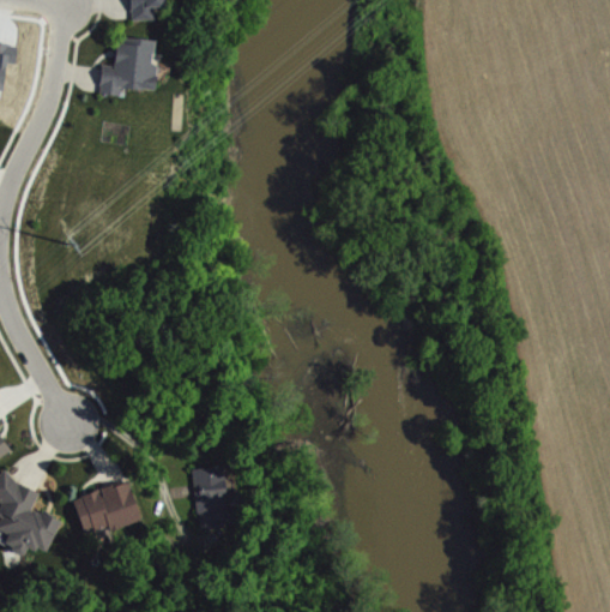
[(138,0),(140,21),(161,19),(161,7),(171,7),(170,0),(138,0)]
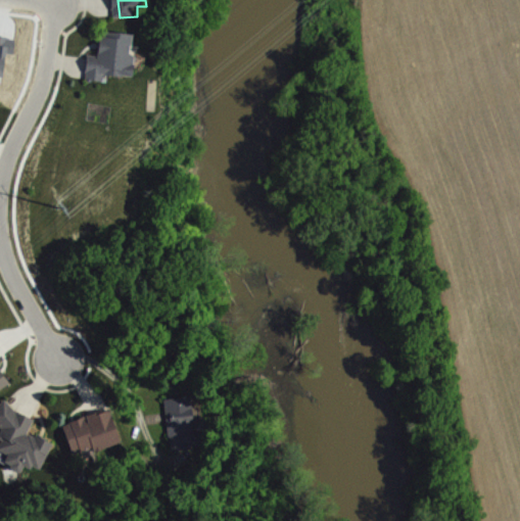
[(97,56),(86,55),(85,64),(84,72),(86,73),(85,80),(102,82),(103,76),(120,78),(120,76),(131,77),(134,56),(128,55),(129,46),(131,46),(132,35),(104,31),(103,37),(99,36),(97,56)]
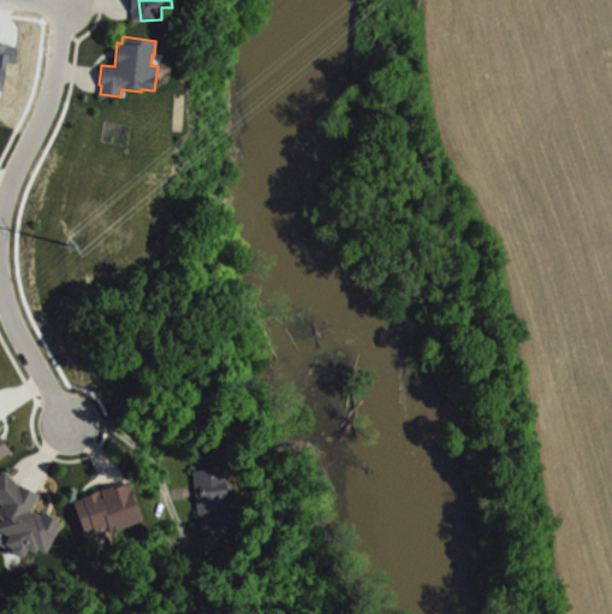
[(0,459),(12,452),(0,435),(0,459)]
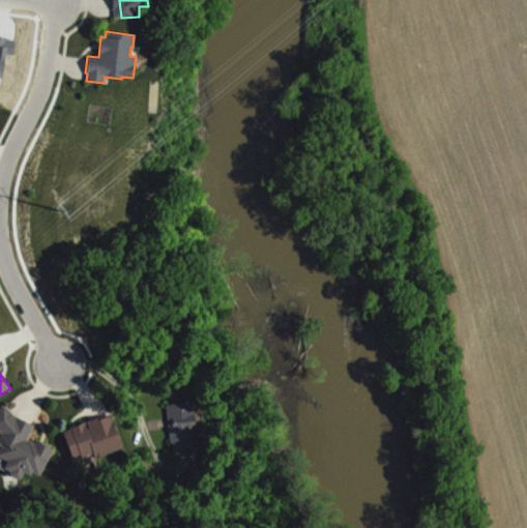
[(166,405),(194,403),(196,429),(193,429),(194,441),(200,440),(202,452),(194,453),(194,456),(184,457),(173,458),(172,444),(170,444),(166,405)]
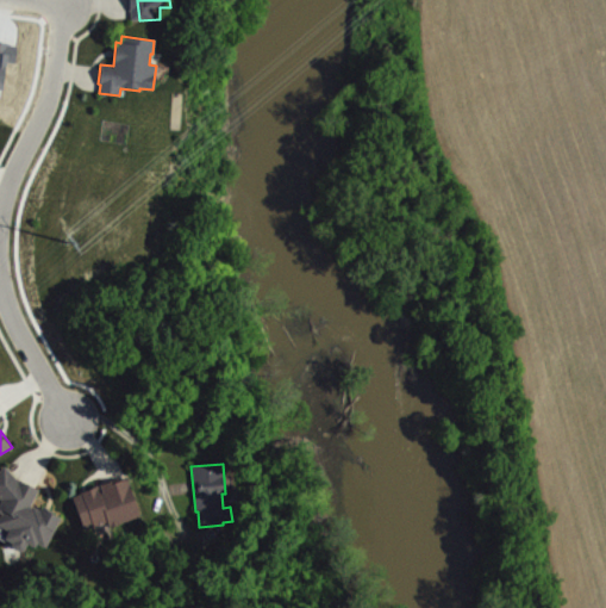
[(12,546),(13,544),(6,540),(10,532),(0,527),(0,519),(2,515),(0,513),(0,504),(2,501),(0,500),(0,471),(5,467),(19,482),(19,481),(30,485),(39,490),(32,507),(41,510),(43,507),(54,513),(52,515),(61,519),(45,548),(37,545),(35,548),(27,545),(24,552),(20,553),(13,550),(12,546)]
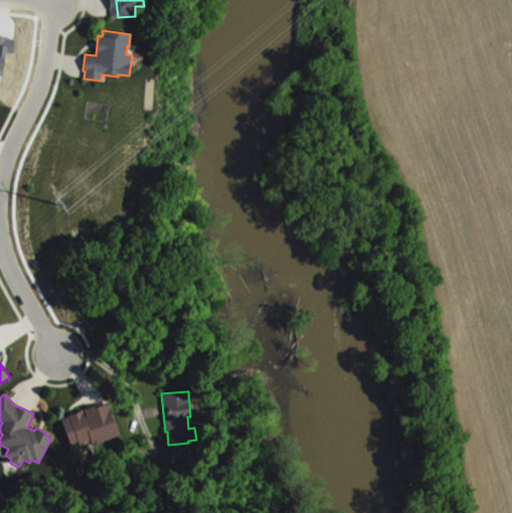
[(108,403),(119,436),(100,442),(101,443),(92,446),(90,441),(69,447),(60,419),(68,417),(67,415),(81,410),(83,416),(86,415),(83,408),(94,405),(99,403),(100,406),(108,403)]
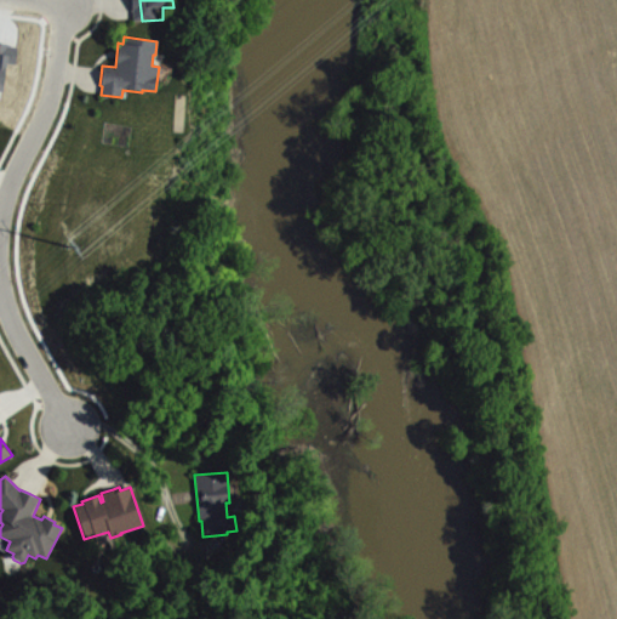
All buildings are outlined.
